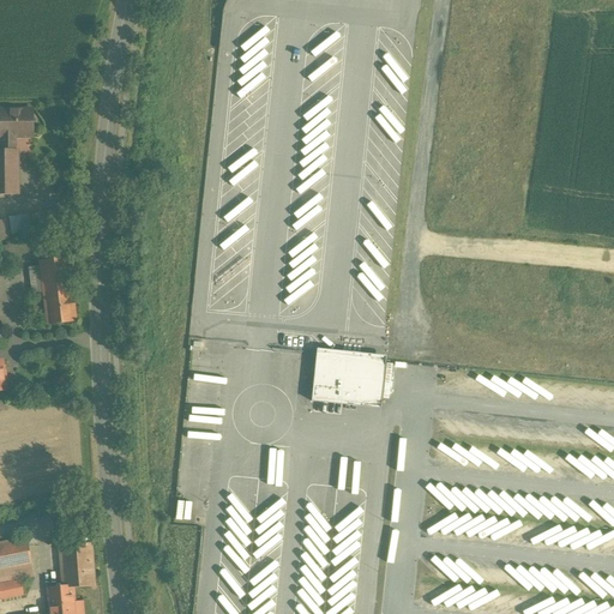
[(34,109),(0,109),(0,137),(2,137),(14,137),(34,137),(34,109)]
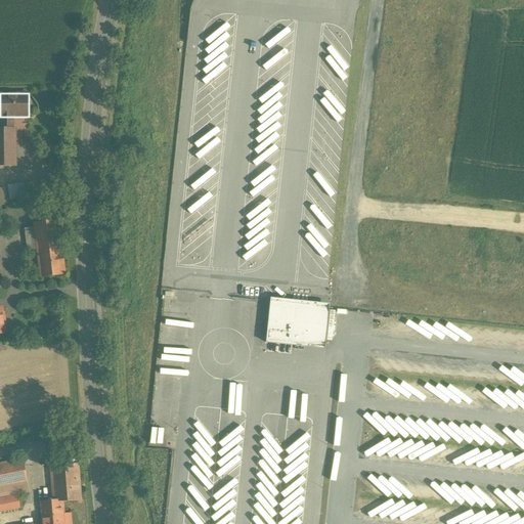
[(12,117),(2,117),(2,129),(12,129),(12,117)]
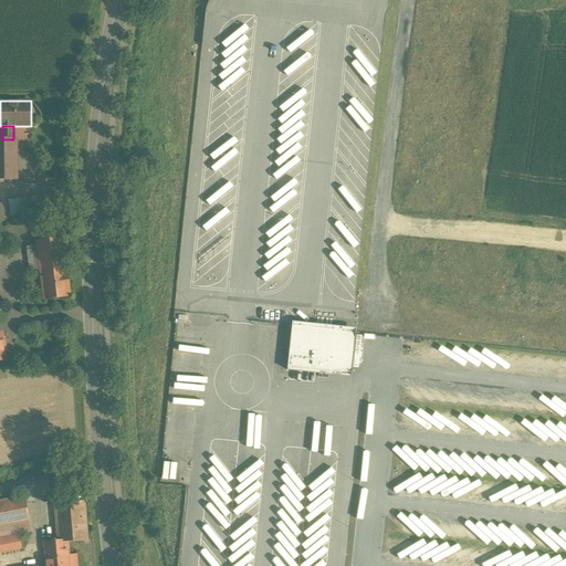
[(2,139),(0,138),(0,179),(17,179),(17,139),(13,139),(2,139)]
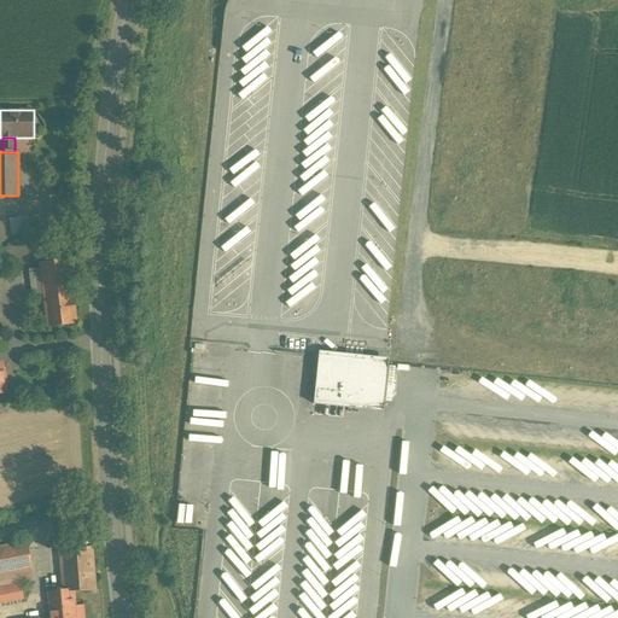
[(29,216),(10,219),(12,235),(31,233),(29,216)]
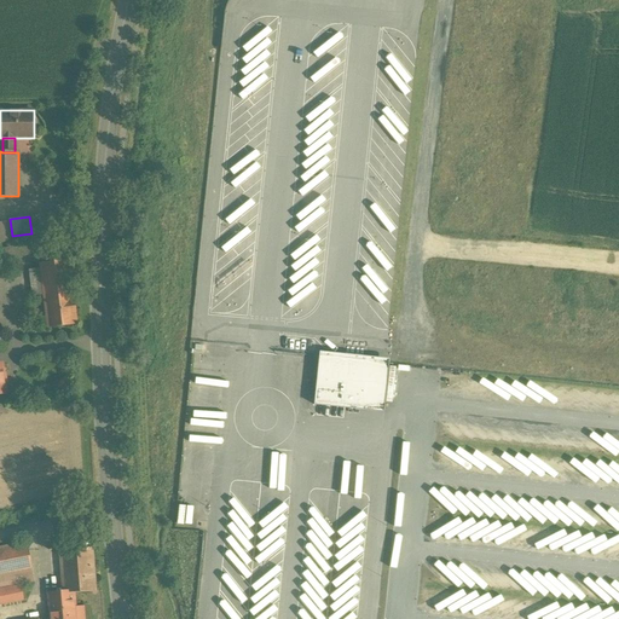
[(16,246),(0,249),(0,272),(22,266),(16,246)]
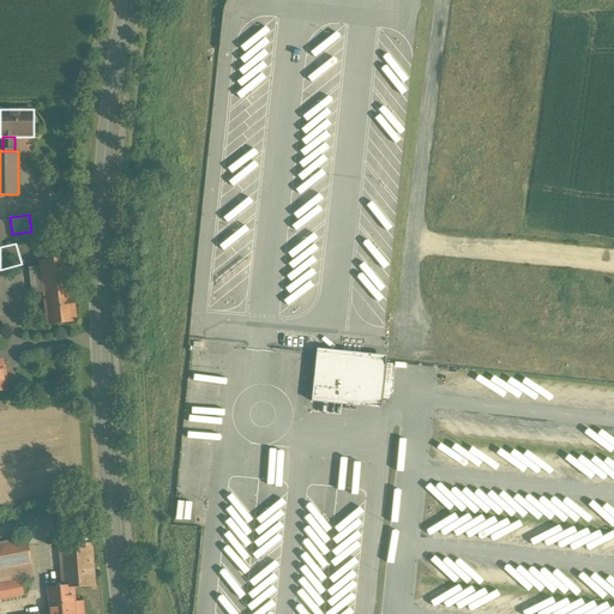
[(70,258),(40,262),(40,266),(29,268),(32,294),(43,293),(73,289),(70,258)]
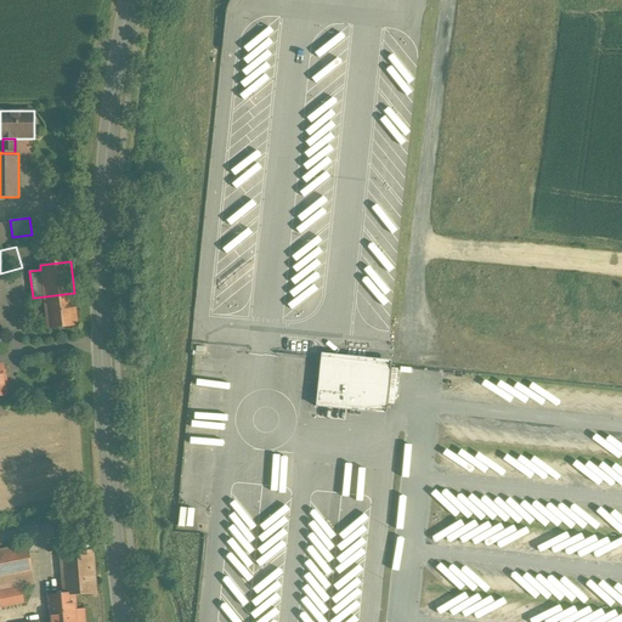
[(74,293),(44,297),(47,329),(78,326),(74,293)]
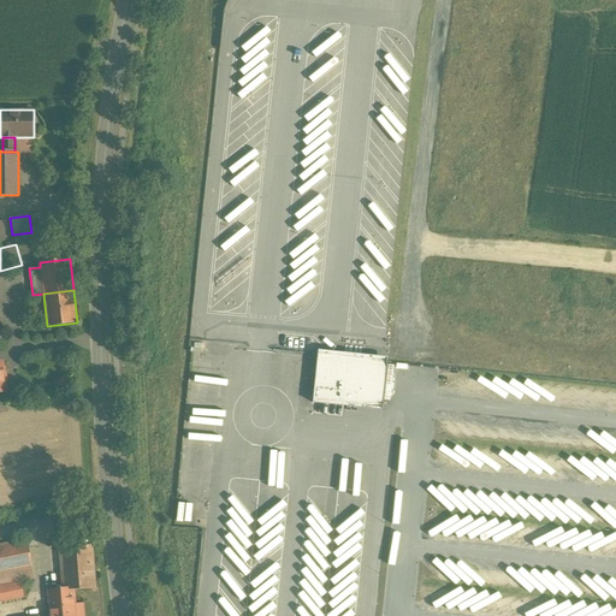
[(314,388),(313,403),(381,410),(388,362),(388,357),(318,350),(314,388)]
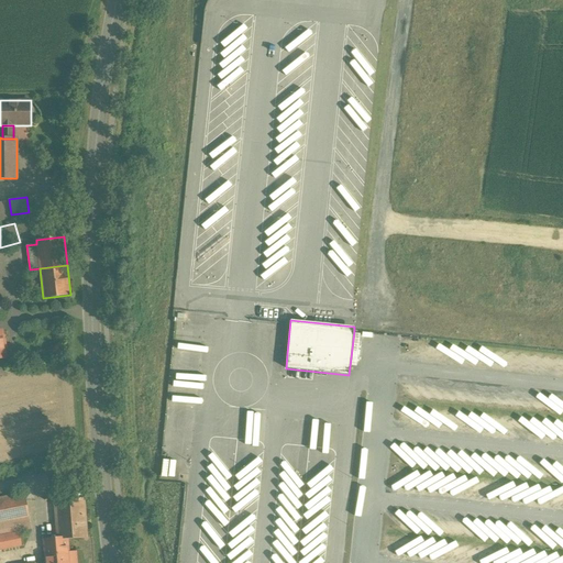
[(225,415),(223,446),(254,449),(255,441),(263,442),(264,417),(225,415)]
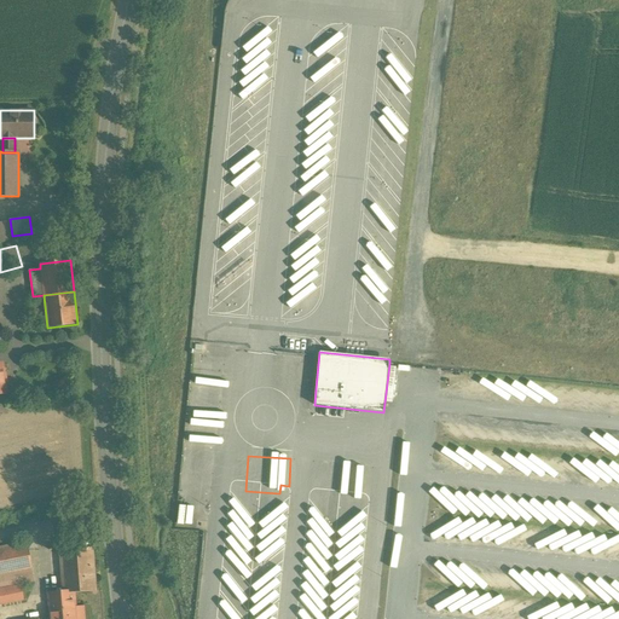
[(27,542),(0,547),(0,588),(34,580),(34,582),(35,582),(27,542)]
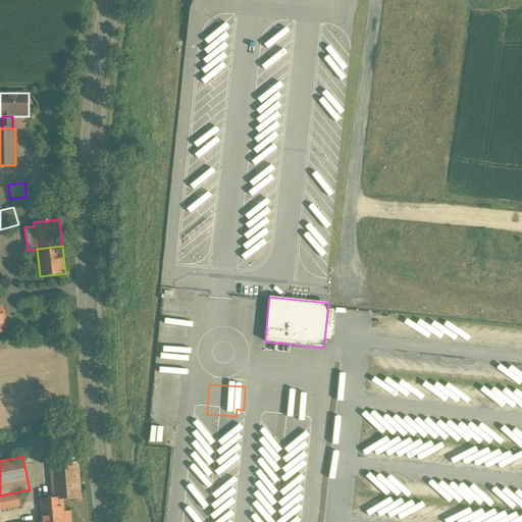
[(79,462),(51,464),(54,500),(54,501),(62,500),(82,499),(79,462)]
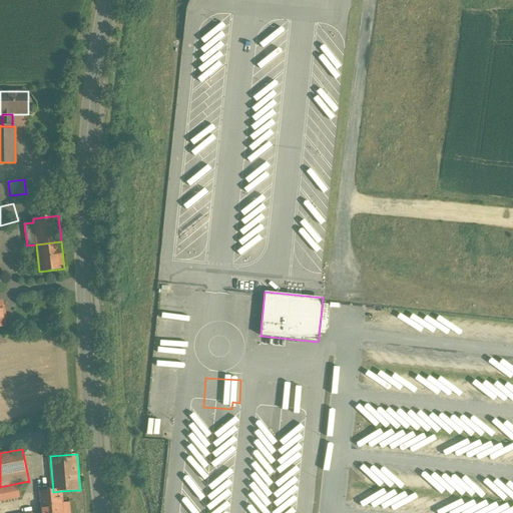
[(17,485),(0,488),(0,500),(19,497),(17,485)]
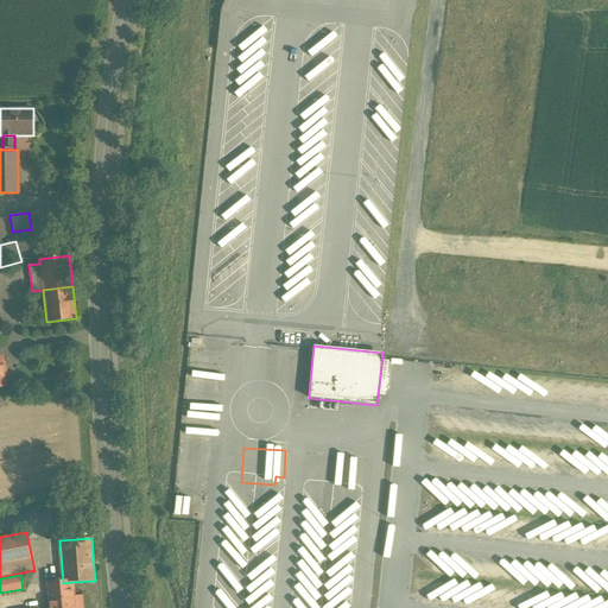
[(63,582),(50,583),(50,593),(49,593),(50,607),(82,607),(82,596),(74,597),(73,582),(63,583),(63,582)]
